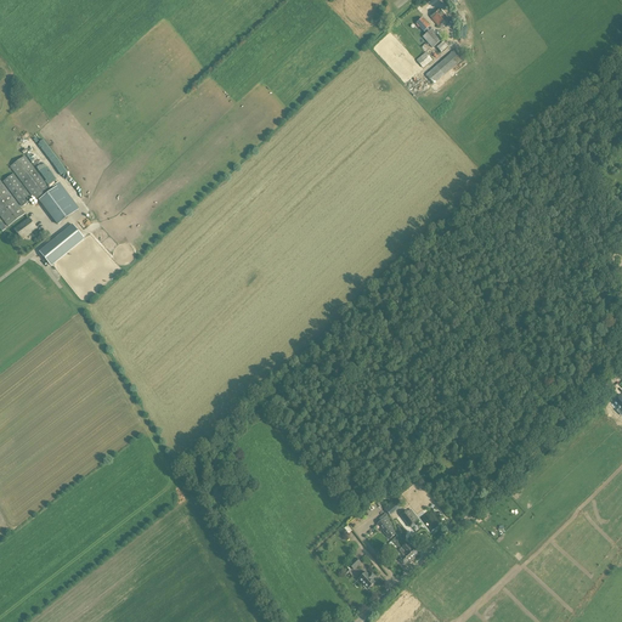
[(440,28),(445,27),(447,24),(450,20),(440,9),(435,11),(433,13),(430,17),(440,28)]
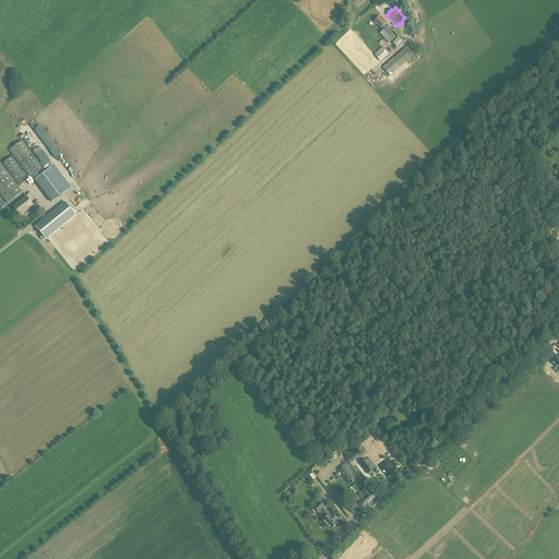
[(389,26),(387,24),(380,16),(375,22),(381,28),(383,31),(380,34),(389,44),(397,36),(389,26)]
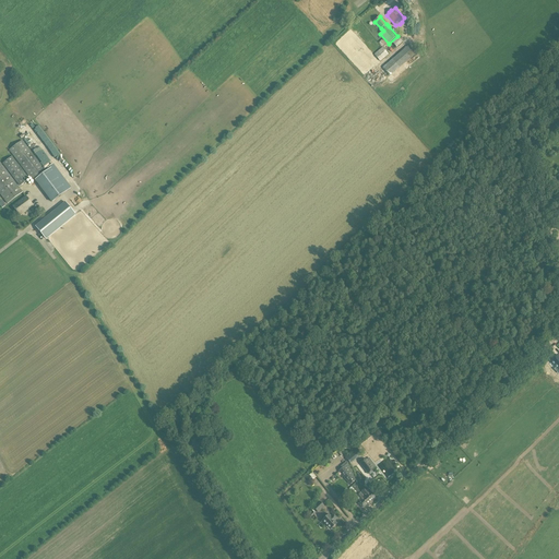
[(396,48),(403,43),(399,37),(392,43),(396,48)]
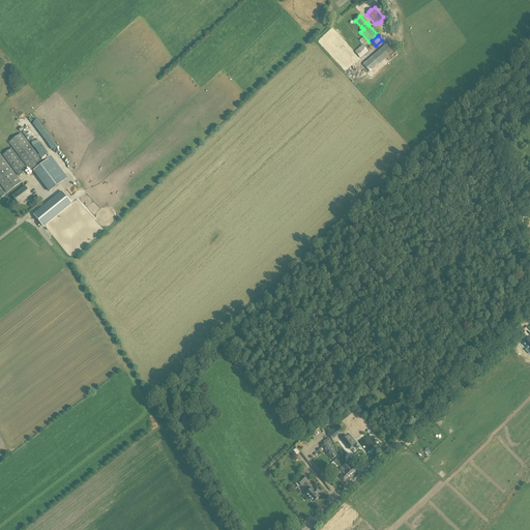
[(388,43),(363,64),(370,72),(393,52),(394,53),(395,52),(388,43)]
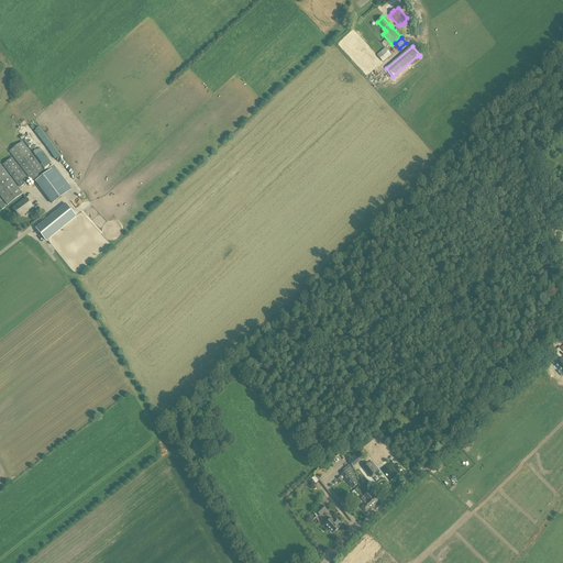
[(383,62),(392,55),(385,48),(377,55),(383,62)]
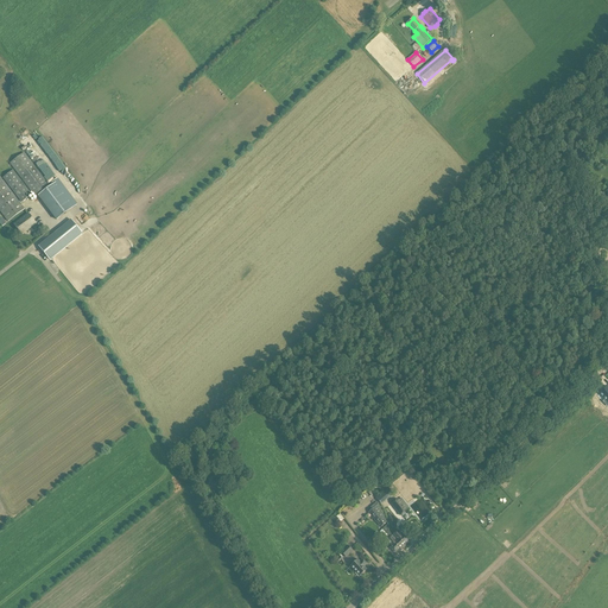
[(543,121),(543,119),(539,119),(538,120),(537,120),(536,126),(534,125),(534,130),(544,131),(545,122),(543,121)]
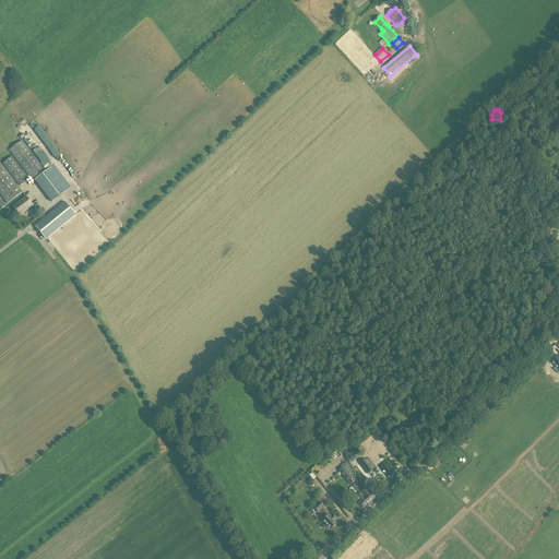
[(556,123),(549,129),(552,133),(557,129),(558,127),(556,123)]
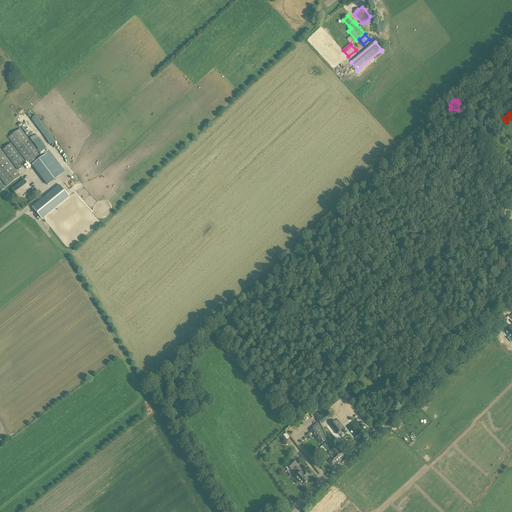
[(0,149),(0,177),(2,180),(2,181),(7,187),(21,177),(17,172),(18,171),(27,164),(28,163),(31,166),(32,165),(48,186),(65,172),(48,150),(43,154),(44,156),(42,158),(20,129),(9,137),(27,162),(25,163),(11,144),(3,150),(17,169),(16,170),(0,149)]
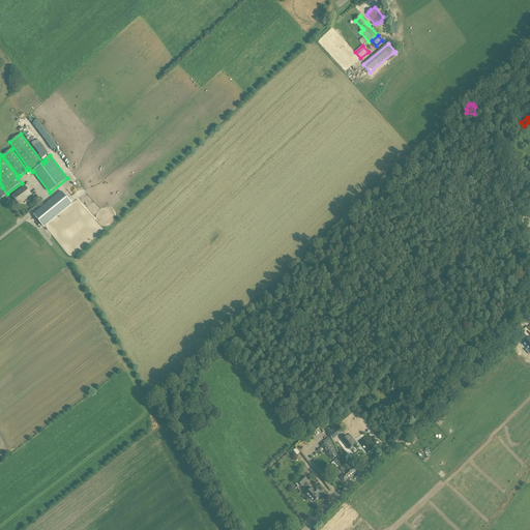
[(19,205),(32,195),(25,186),(12,196),(19,205)]
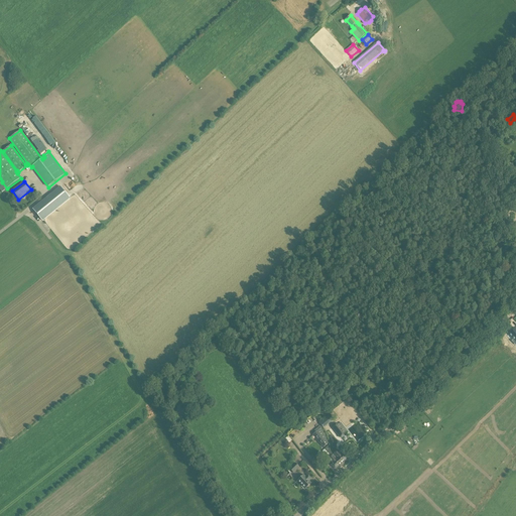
[(60,187),(33,209),(39,217),(41,215),(44,219),(69,198),(66,195),(60,187)]
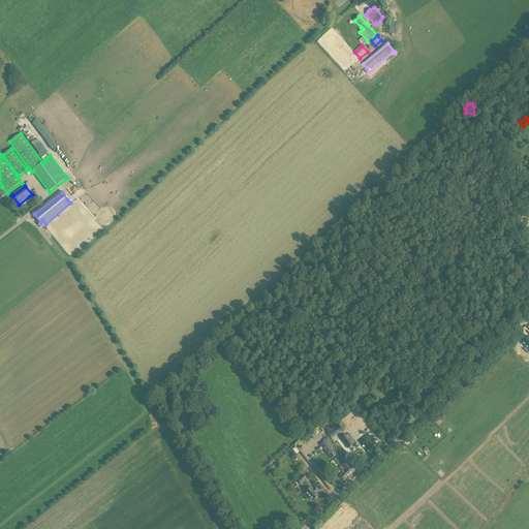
[(525,336),(519,342),(527,349),(528,347),(528,339),(528,340),(525,336)]
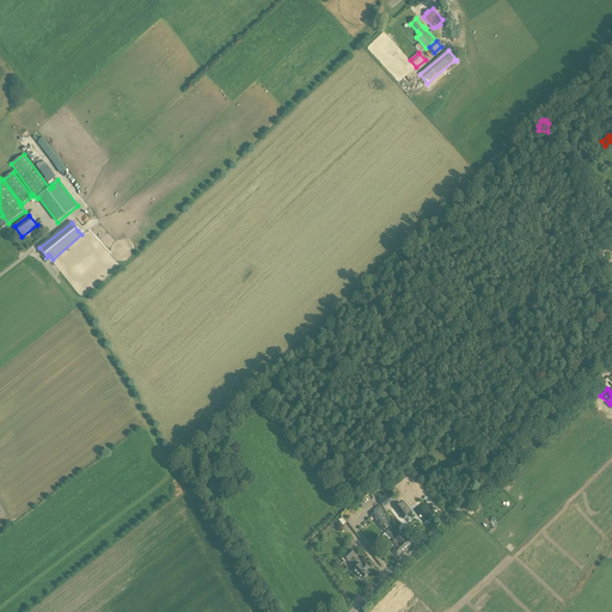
[(403,519),(409,514),(401,503),(395,508),(403,519)]
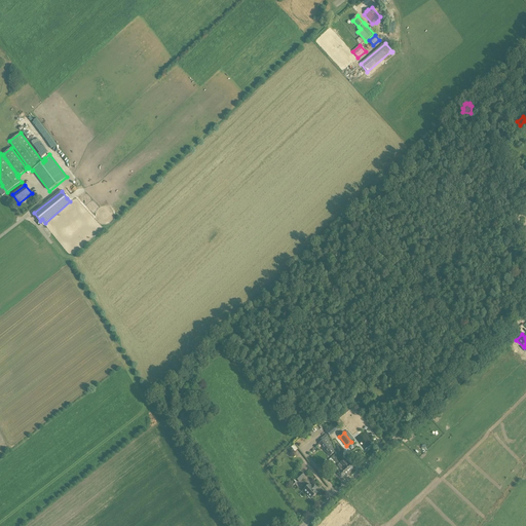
[(318,444),(330,456),(334,452),(327,437),(318,444)]
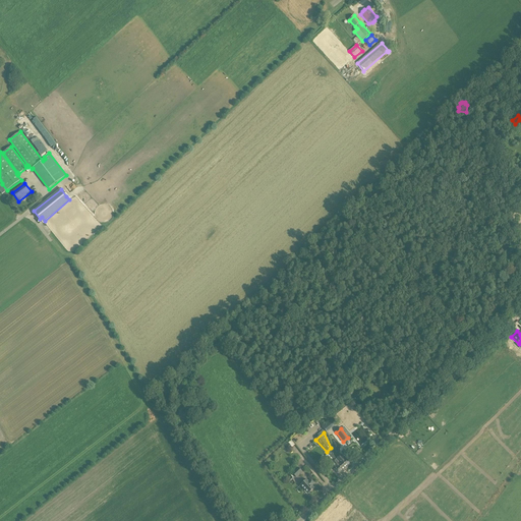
[(336,460),(333,456),(332,451),(328,454),(333,460),(332,461),(333,463),(331,464),(334,467),(333,467),(340,475),(346,470),(336,460)]
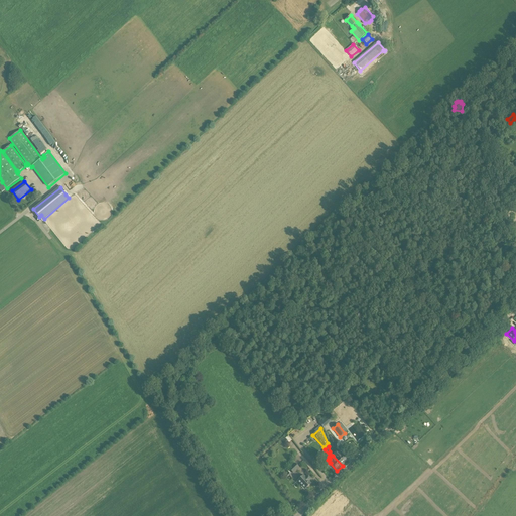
[(340,454),(338,450),(333,456),(343,466),(348,461),(341,453),(340,454)]
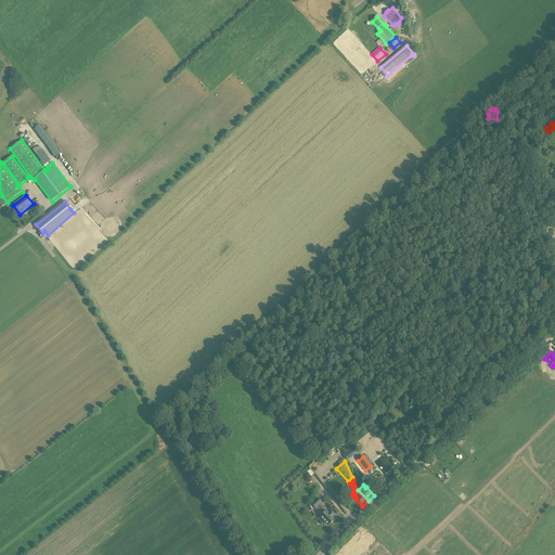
[(322,503),(318,499),(311,504),(315,508),(322,503)]
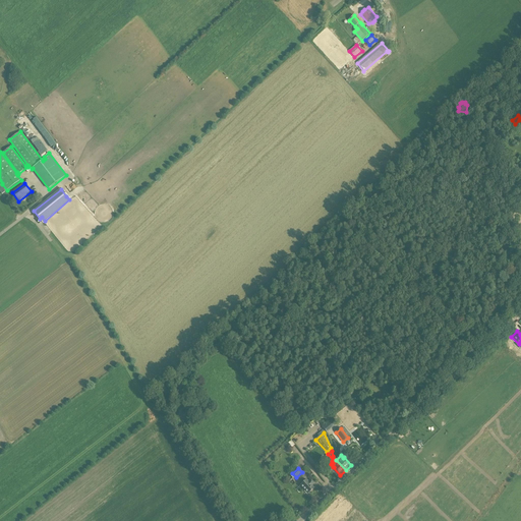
[(306,480),(300,485),(308,494),(313,488),(311,486),(314,483),(311,479),(308,482),(306,480)]
